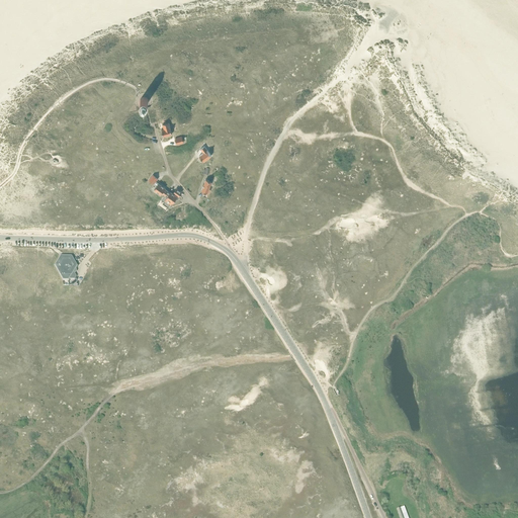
[(143,105),(145,106),(147,105),(148,104),(149,102),(149,100),(148,99),(146,97),(144,97),(142,97),(141,98),(140,100),(140,103),(141,104),(143,105)]
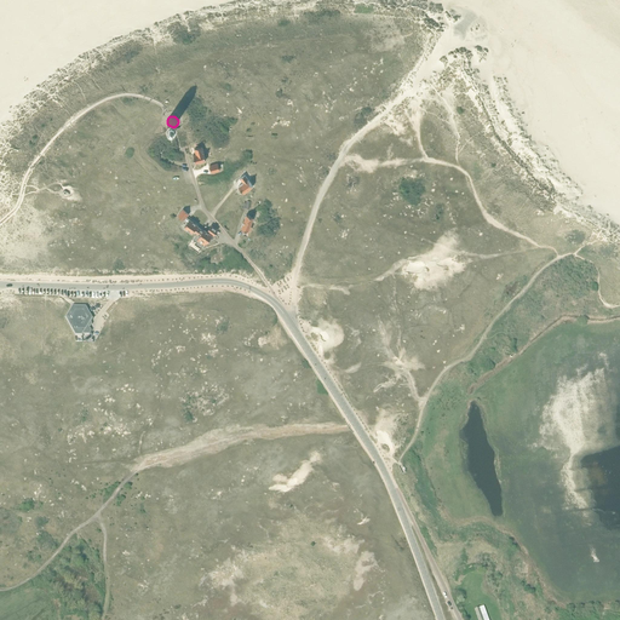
[(196,154),(193,155),(195,164),(206,160),(202,147),(195,149),(196,154)]
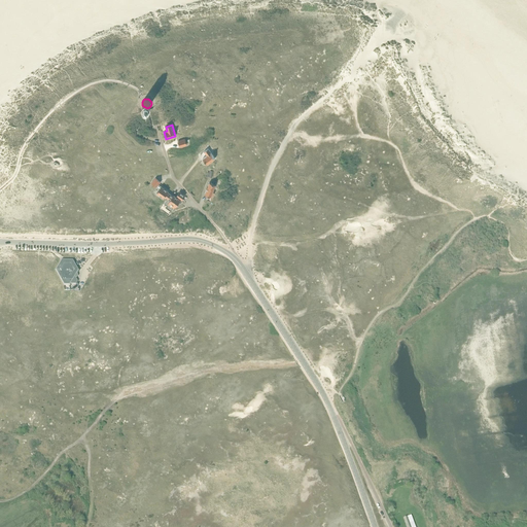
[(185,139),(178,140),(180,147),(186,145),(185,139)]
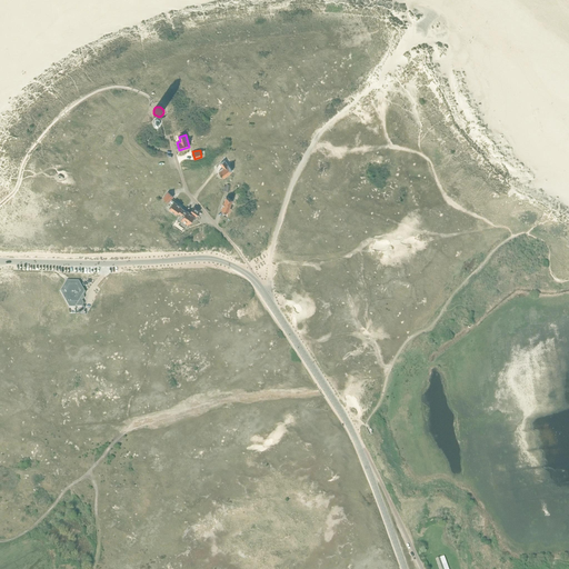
[(223,168),(219,171),(223,178),(232,171),(225,160),(220,163),(223,168)]
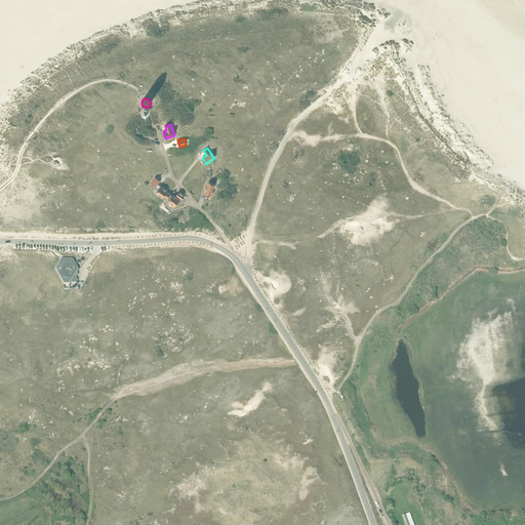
[(155,176),(151,183),(156,187),(158,184),(160,180),(155,176)]
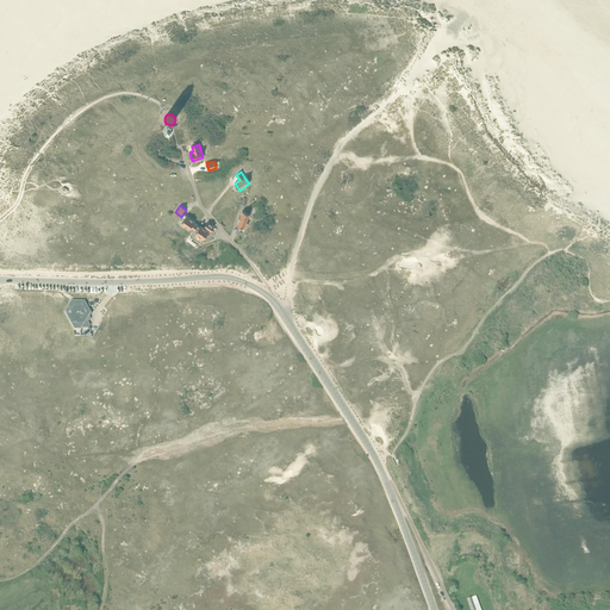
[(243,211),(237,224),(244,226),(249,215),(243,211)]
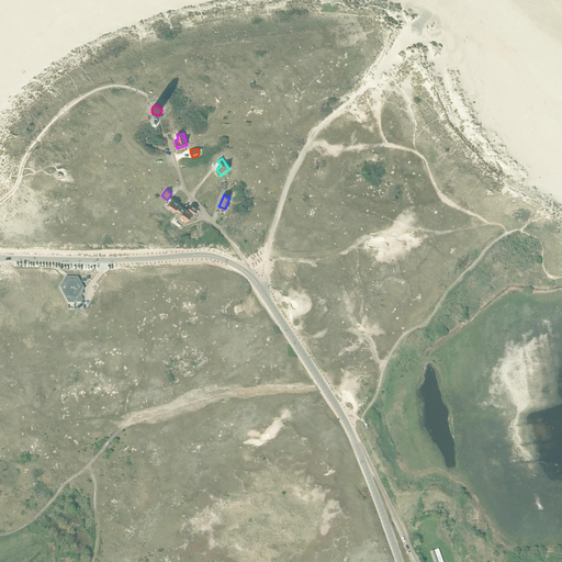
[(176,210),(178,212),(182,206),(179,204),(179,203),(172,199),(169,197),(167,200),(170,201),(167,205),(175,211),(176,210)]
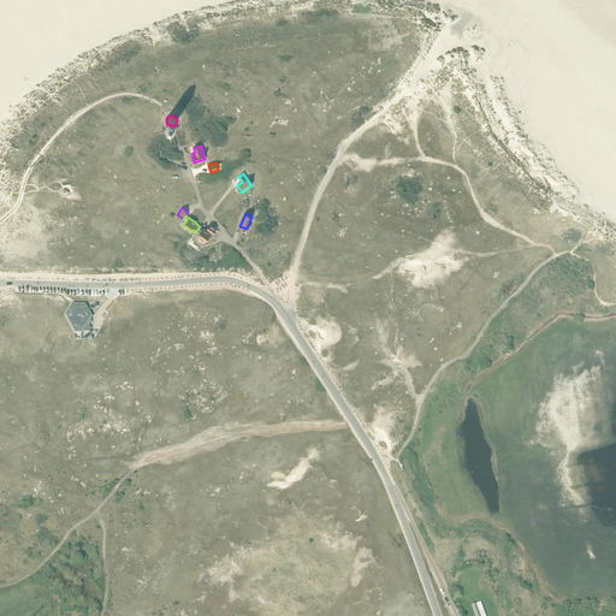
[(200,226),(195,232),(199,234),(197,236),(196,238),(203,243),(205,241),(206,242),(209,236),(212,238),(213,235),(213,234),(217,229),(211,224),(206,230),(203,227),(202,229),(200,226)]
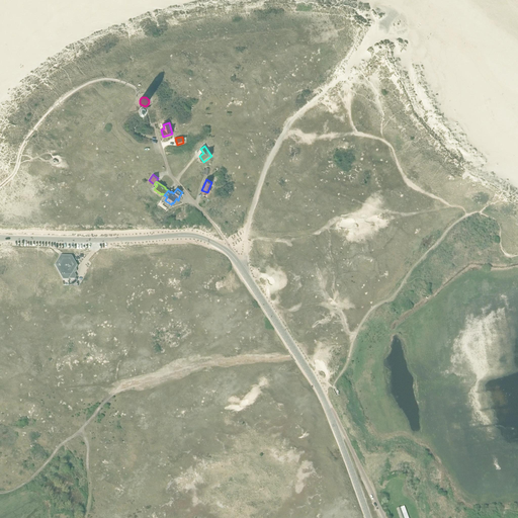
[(61,257),(56,266),(61,275),(62,275),(62,278),(63,281),(69,281),(70,279),(75,279),(76,276),(74,273),(76,272),(76,271),(76,270),(75,269),(77,266),(75,262),(72,257),(61,257)]
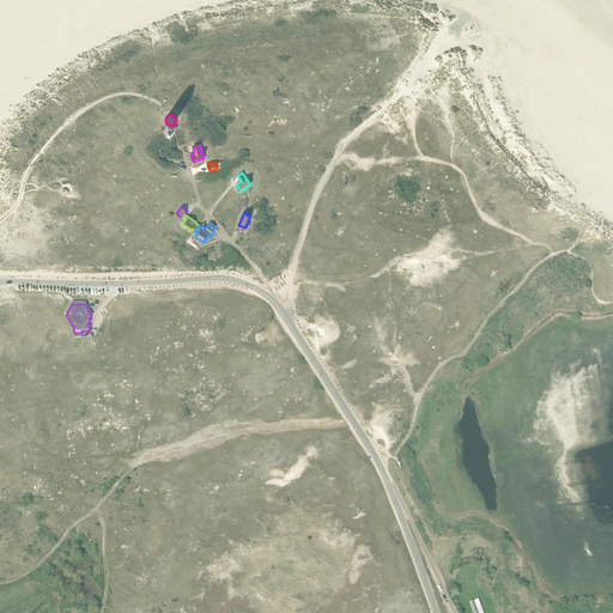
[(483,612),(478,599),(469,602),(472,612),(483,612)]
